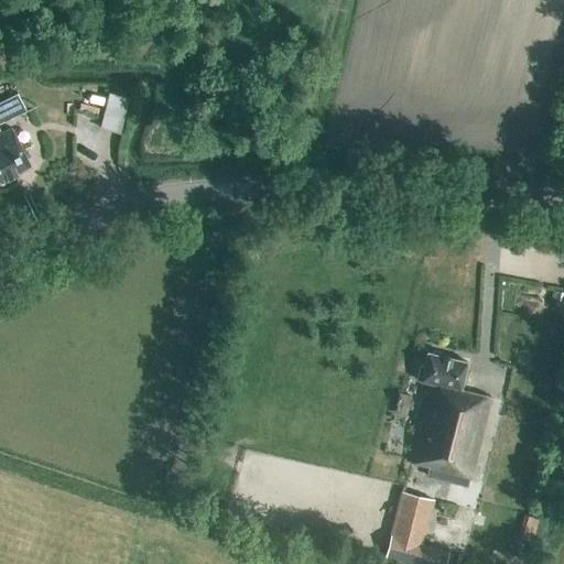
[(116,89),(107,126),(128,130),(137,95),(116,89)]
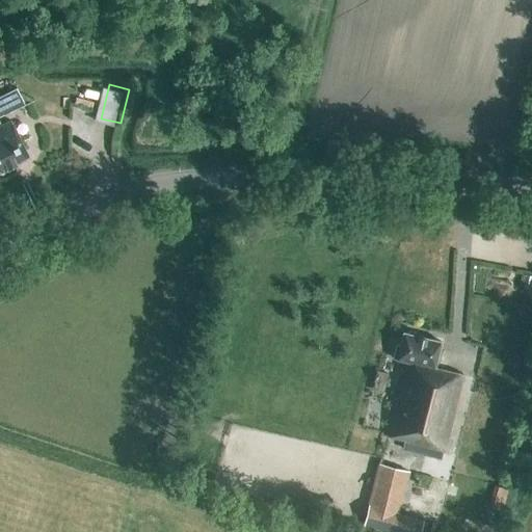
[(14,88),(0,95),(0,115),(22,105),(14,88)]
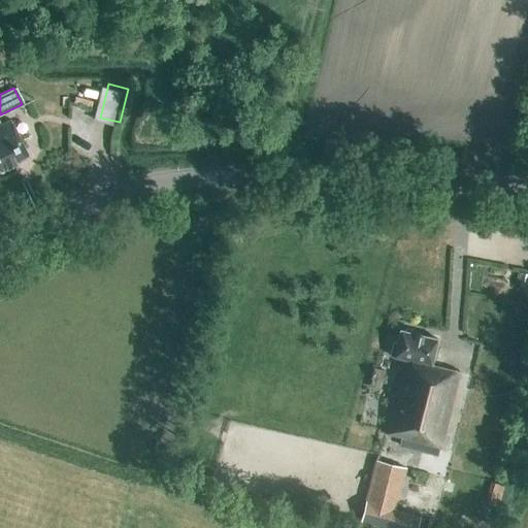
[(0,169),(28,156),(9,120),(0,124),(0,169)]
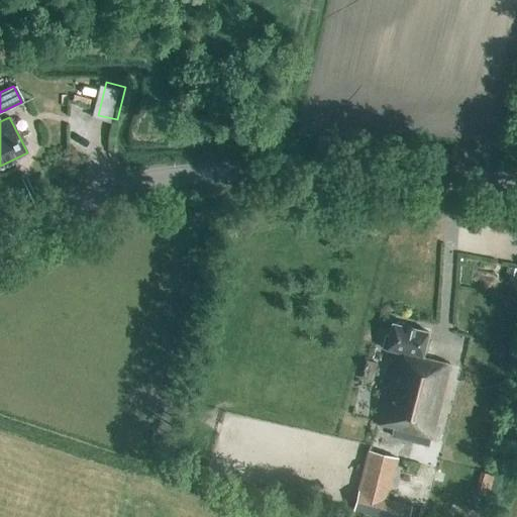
[(428,446),(448,365),(421,357),(427,332),(391,323),(385,349),(394,351),(376,424),(392,428),(390,436),(428,446)]
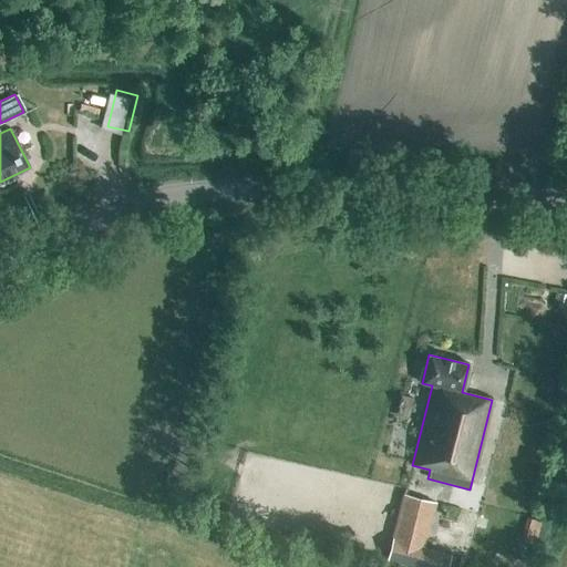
[(411,411),(413,399),(401,395),(398,408),(411,411)]
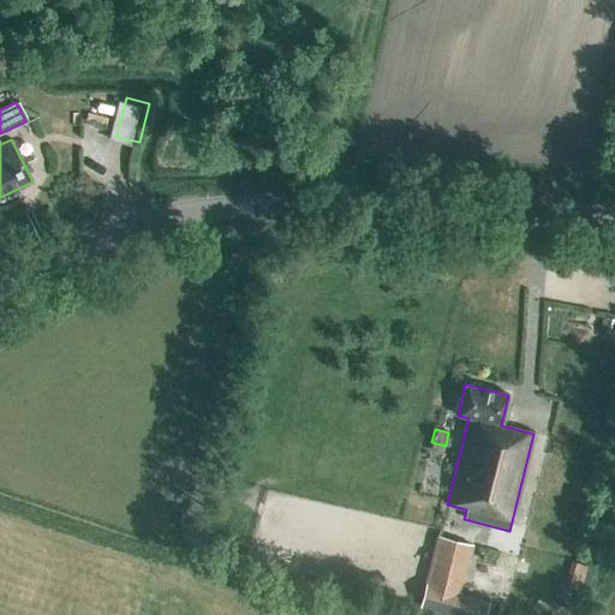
[(458,599),(471,545),(439,537),(424,591),(458,599)]
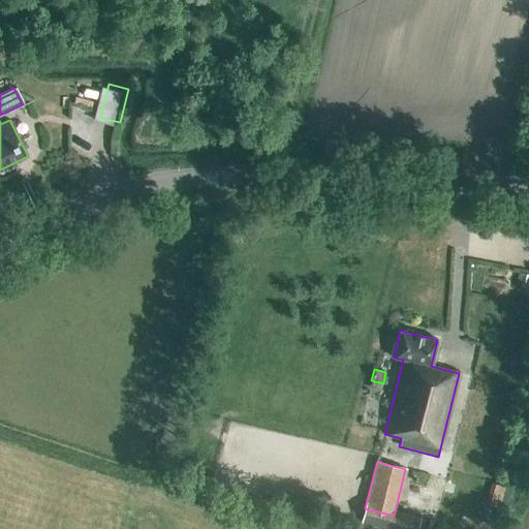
[(504,508),(509,484),(496,480),(491,505),(504,508)]
